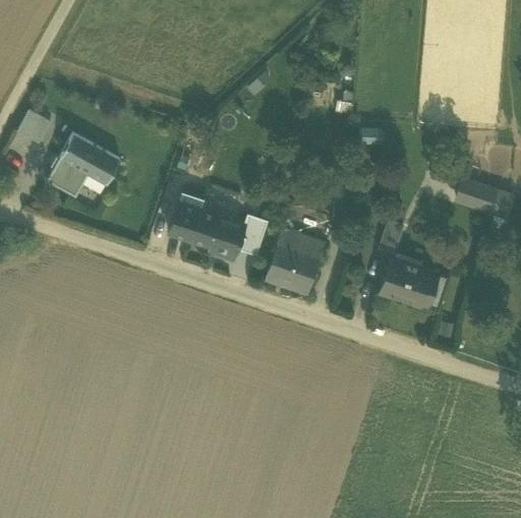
[(16,132),(39,145),(50,123),(29,111),(16,132)]
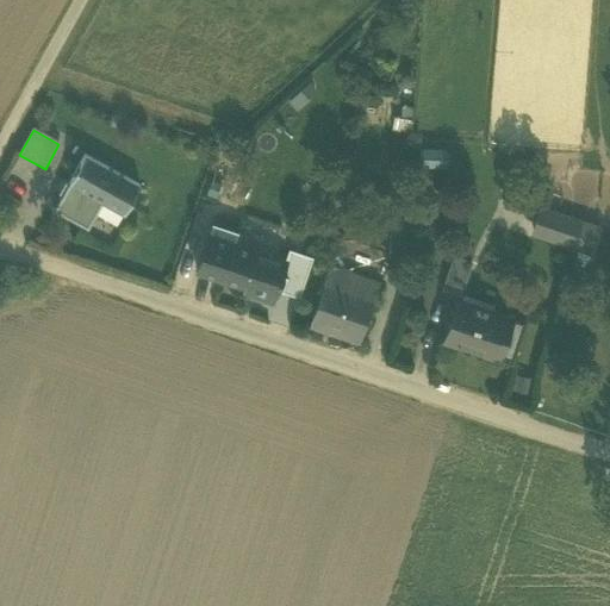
[(85,157),(69,186),(103,205),(124,217),(141,188),(85,157)]
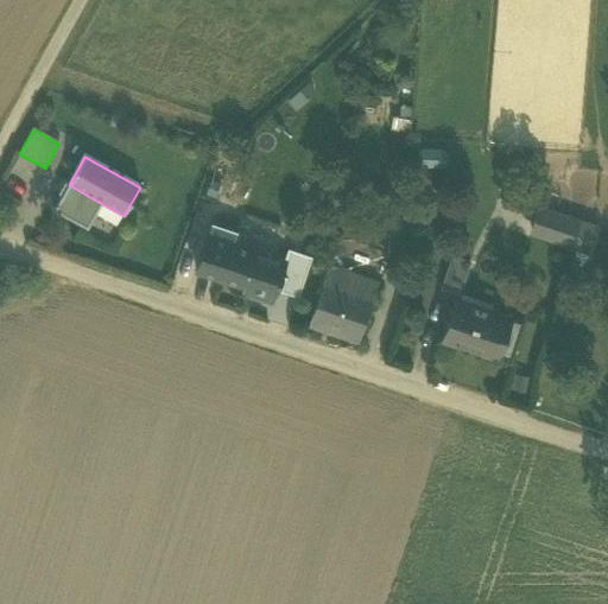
[(88,231),(102,204),(69,185),(54,213),(88,231)]
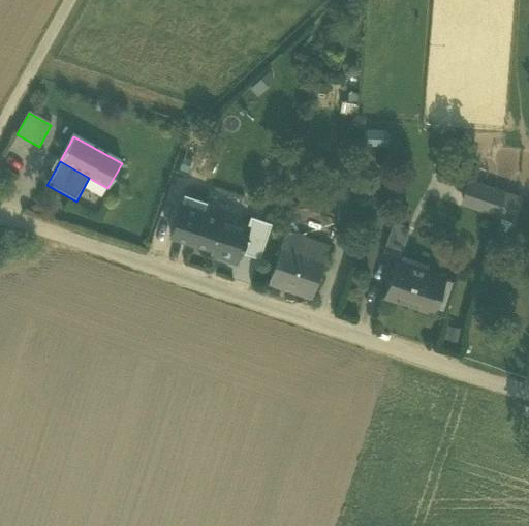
[(463,205),(495,216),(502,195),(470,184),(463,205)]
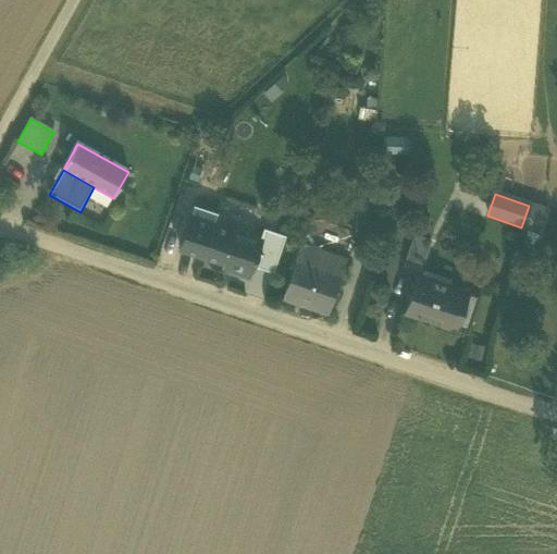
[(357,216),(369,217),(370,197),(358,196),(357,216)]
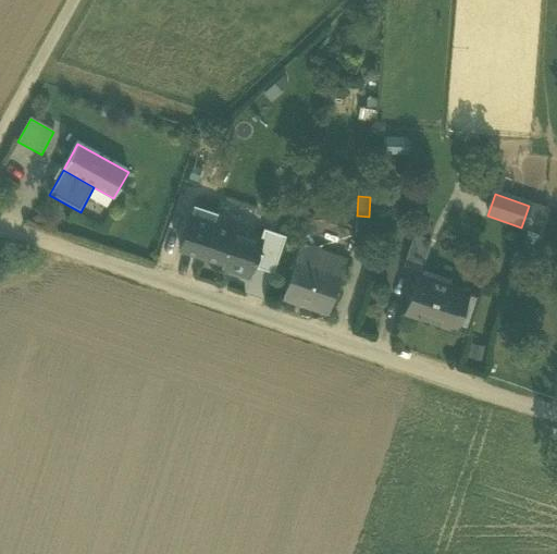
[(218,214),(194,206),(178,250),(224,265),(224,263),(251,273),(252,268),(261,242),(260,242),(231,231),(230,232),(213,226),(214,225),(218,214)]
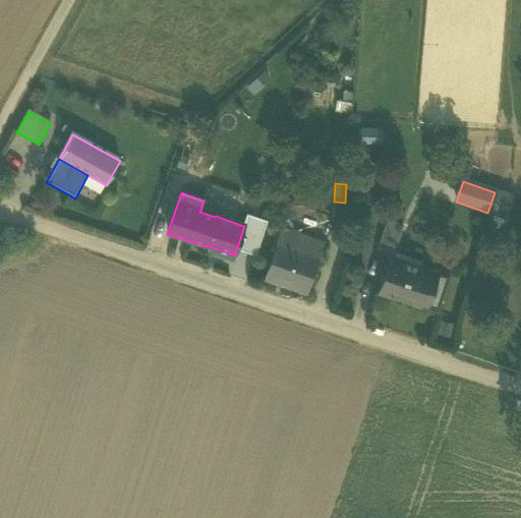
[(487,213),(503,218),(510,197),(495,192),(487,213)]
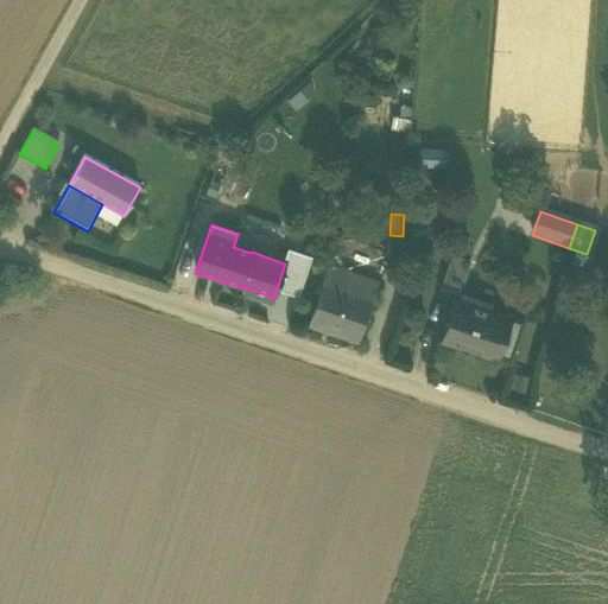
[(285,264),(276,292),(298,300),(312,259),(287,250),(284,264),(285,264)]
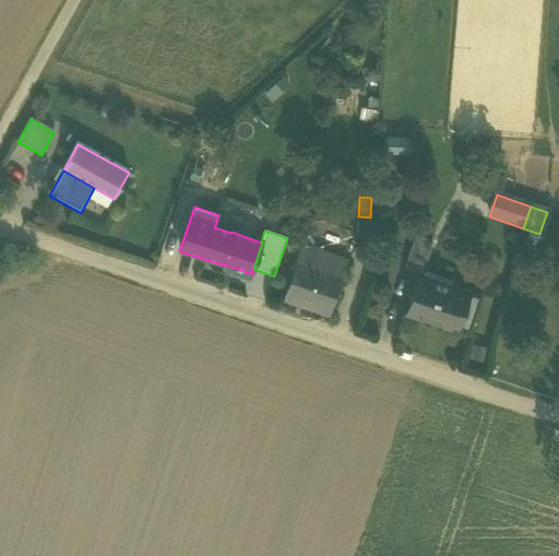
[(405,265),(423,271),(432,243),(415,237),(405,265)]
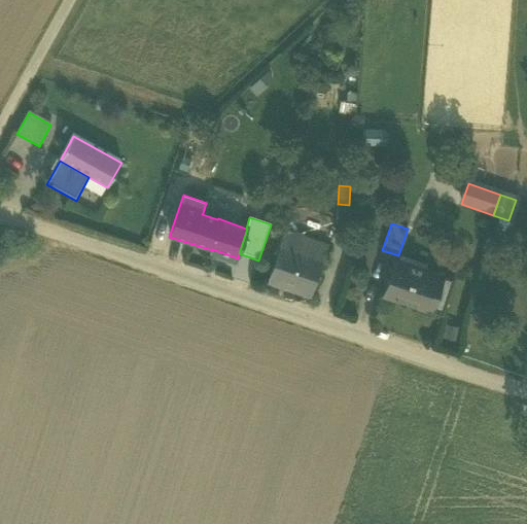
[(269,282),(310,295),(322,262),(305,255),(294,252),(300,239),(285,234),(280,247),(269,282)]
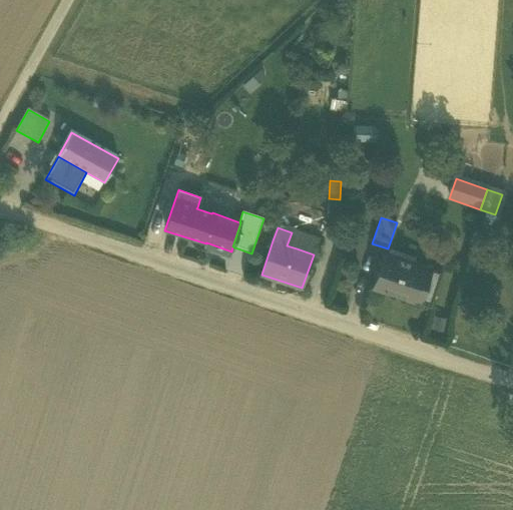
[(297,248),(301,235),(292,232),(287,245),(297,248)]
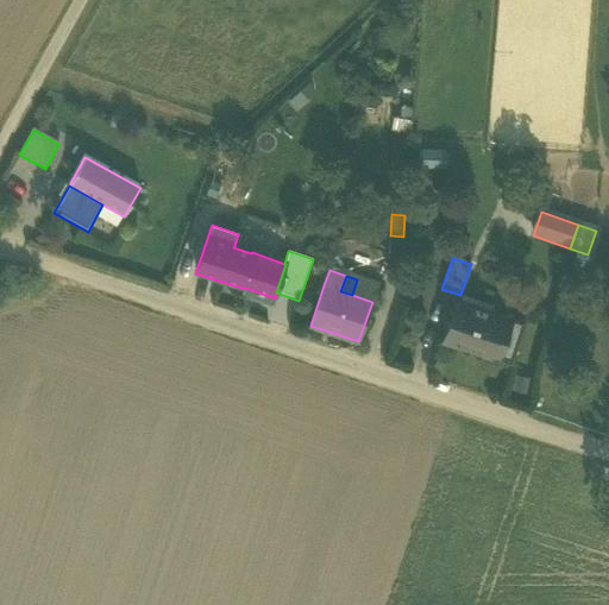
[(352,295),(372,302),(377,287),(357,279),(352,295)]
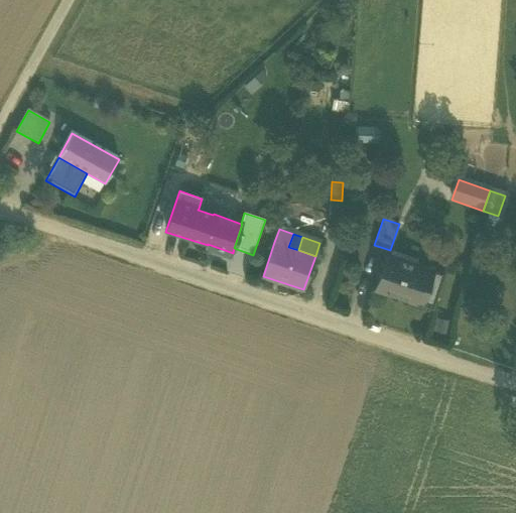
[(233,253),(208,244),(208,245),(207,249),(231,257),(233,253)]
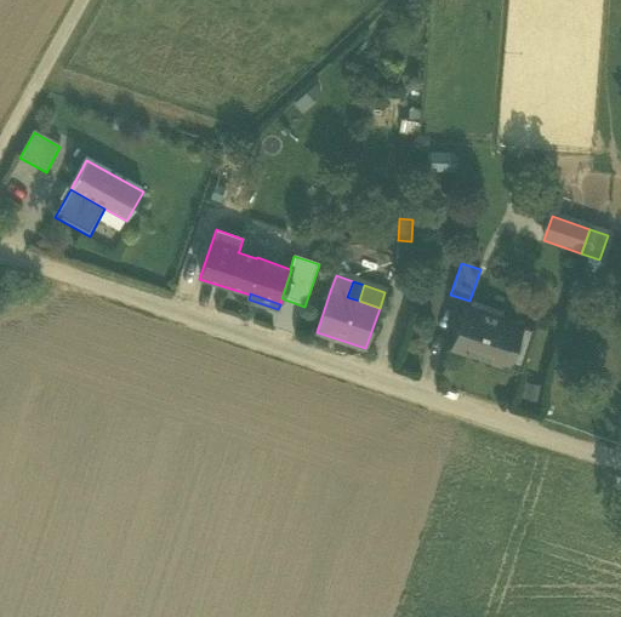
[(453,349),(501,365),(516,324),(467,308),(453,349)]
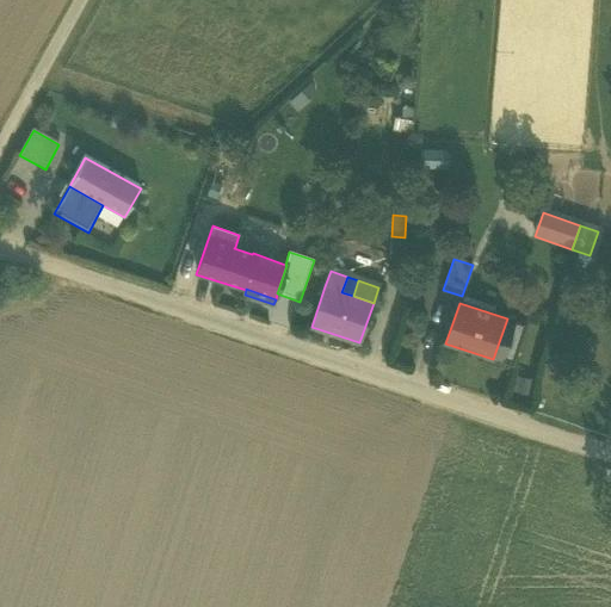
[(526,326),(507,319),(493,359),(513,366),(526,326)]
